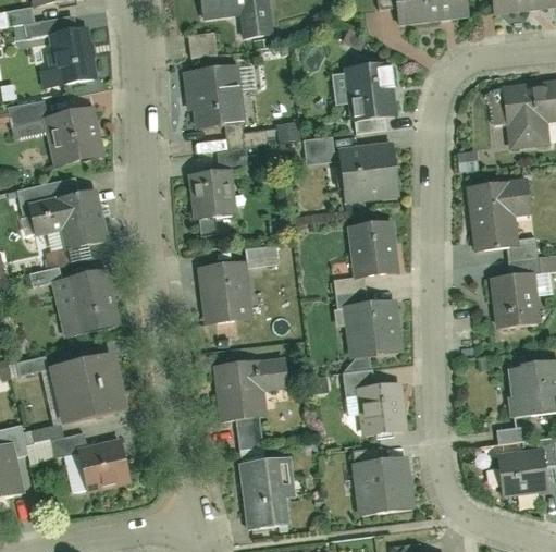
[(200,0),(204,19),(239,13),(244,39),(276,34),(271,0),(200,0)]
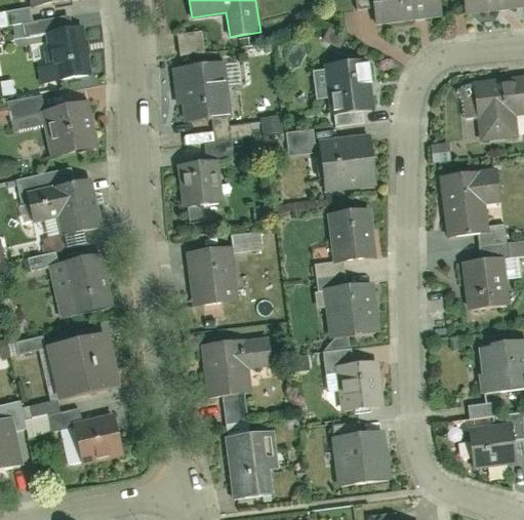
[(372,0),(374,24),(441,16),(439,0),(372,0)]
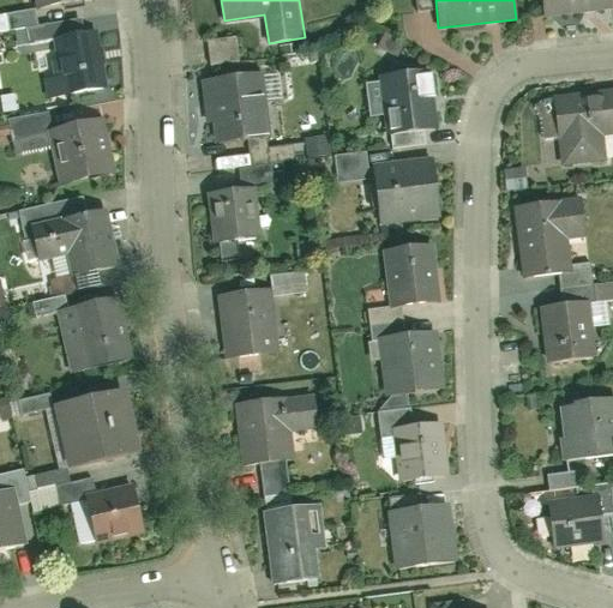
[(542,0),(544,14),(611,6),(610,0),(542,0)]
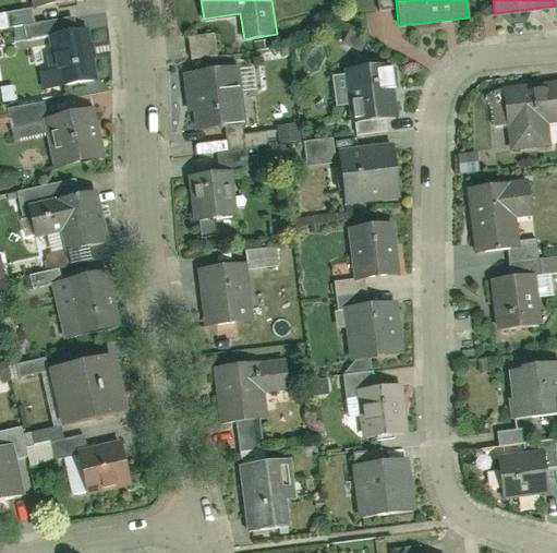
[(12,37),(40,34),(39,17),(29,19),(28,5),(0,9),(0,24),(10,23),(12,37)]
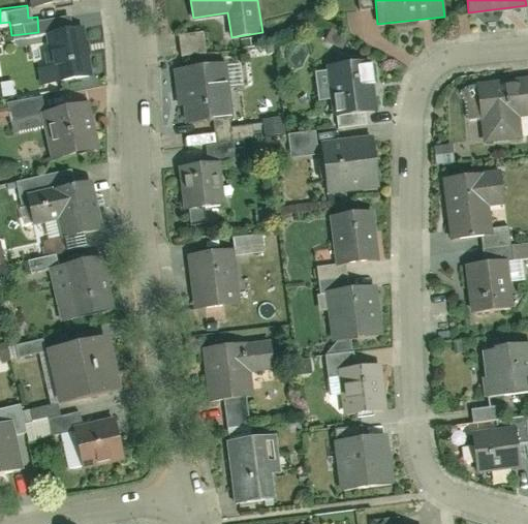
[(92,72),(82,24),(45,32),(50,51),(43,52),(45,63),(37,65),(41,84),(92,72)]
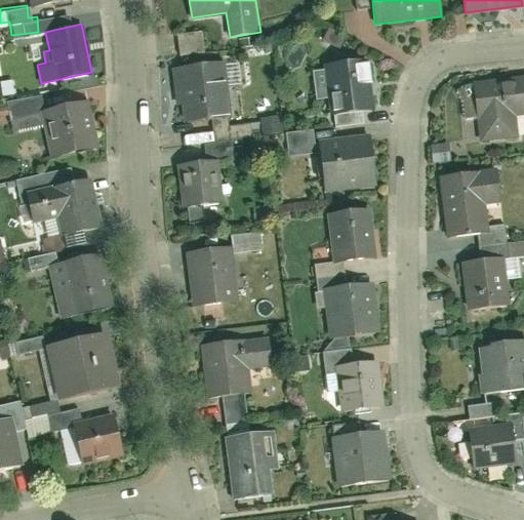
[(200,28),(173,31),(174,50),(202,48),(200,28)]
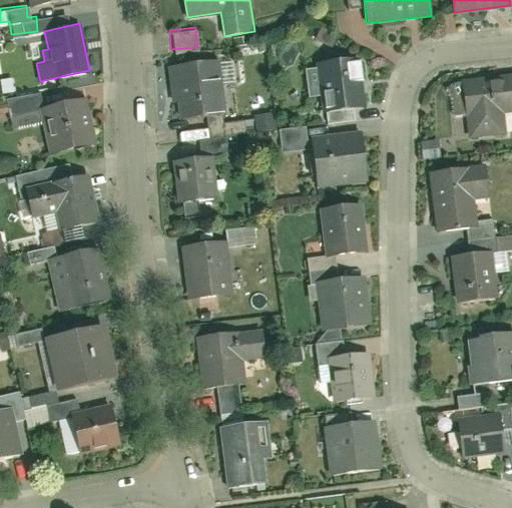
[(176,118),(224,111),(217,58),(168,65),(176,118)]
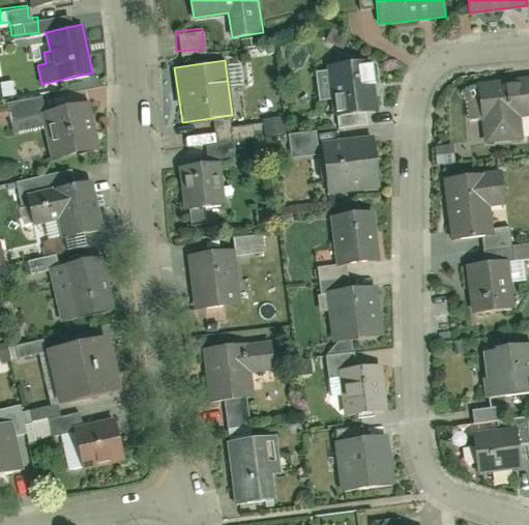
[(327,66),(333,115),(376,109),(369,60),(327,66)]
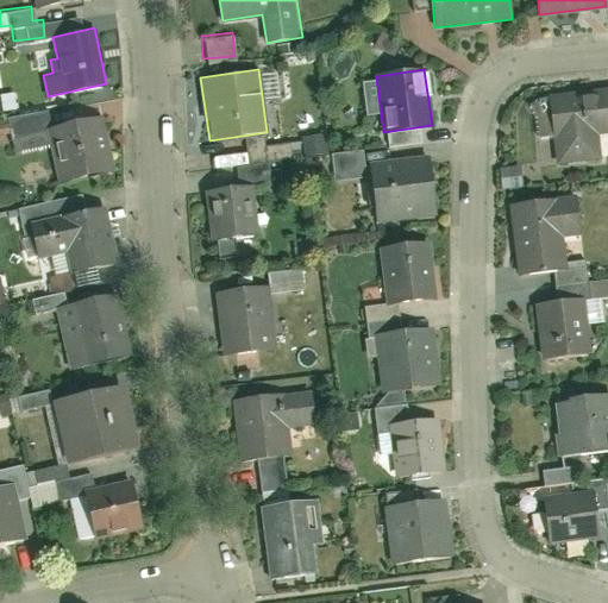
[(607,132),(607,87),(550,93),(556,164),(599,159),(596,134),(607,132)]
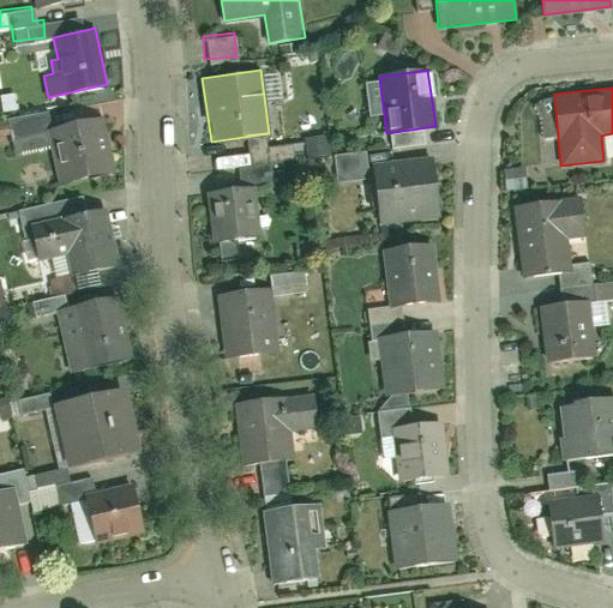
[(114,172),(102,115),(47,127),(59,184),(114,172)]
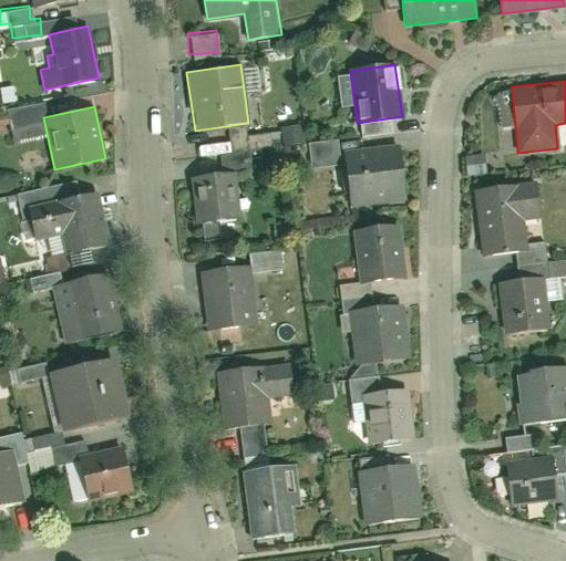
[(350,206),(407,198),(400,143),(343,151),(350,206)]
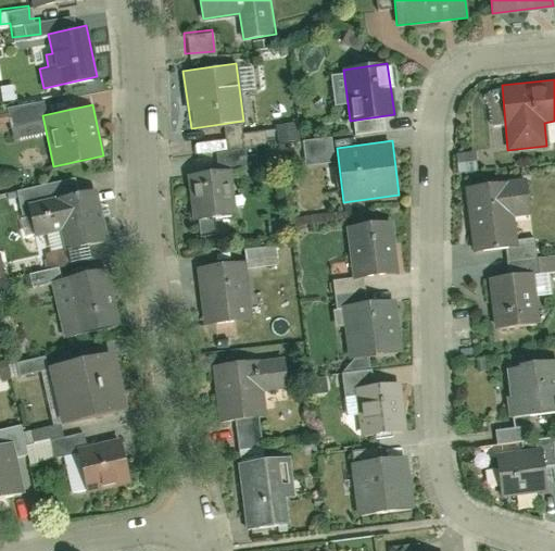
[(230,168),(186,174),(190,222),(236,217),(230,168)]
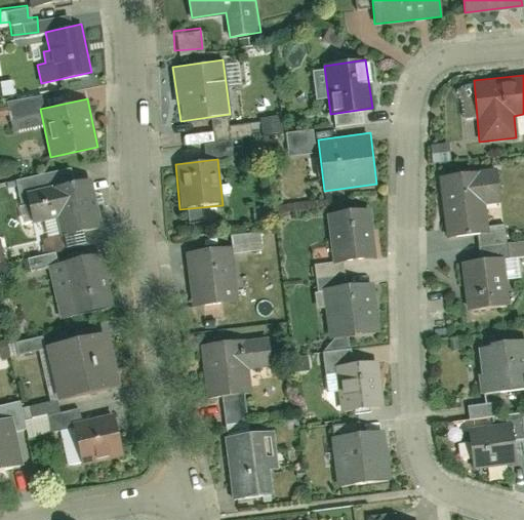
[(496,167),(438,175),(446,237),(489,231),(485,203),(501,200),(496,167)]
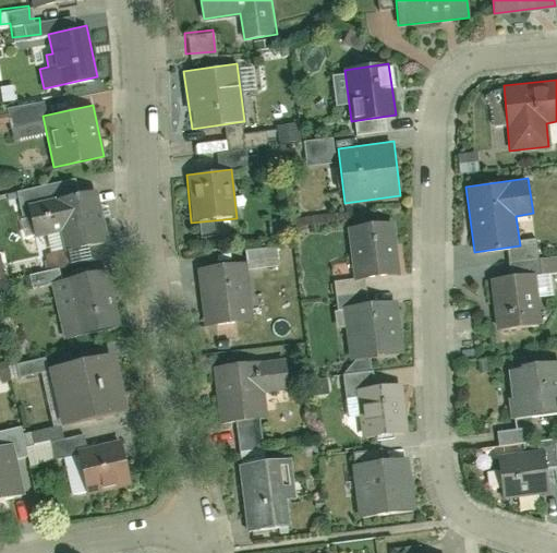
[(108,244),(94,187),(27,203),(36,236),(58,229),(64,255),(108,244)]
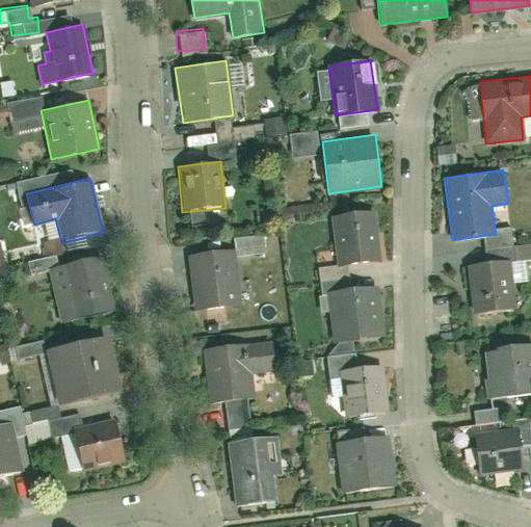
[(330,216),(336,265),(380,260),(375,211),(330,216)]
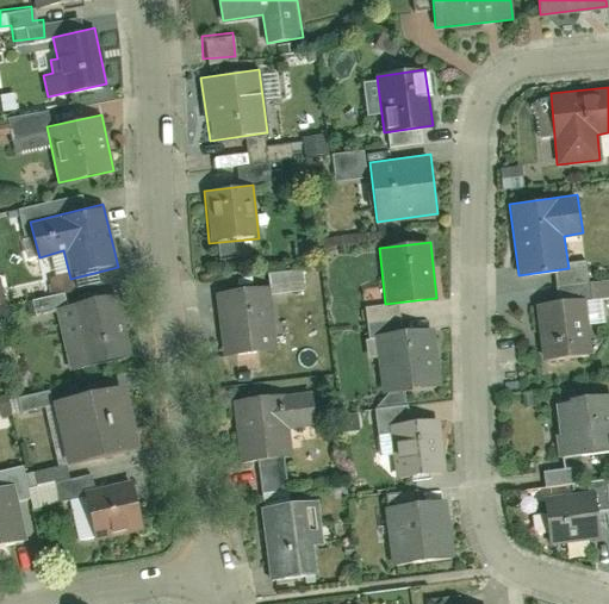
[(216,291),(223,354),(275,348),(269,285),(216,291)]
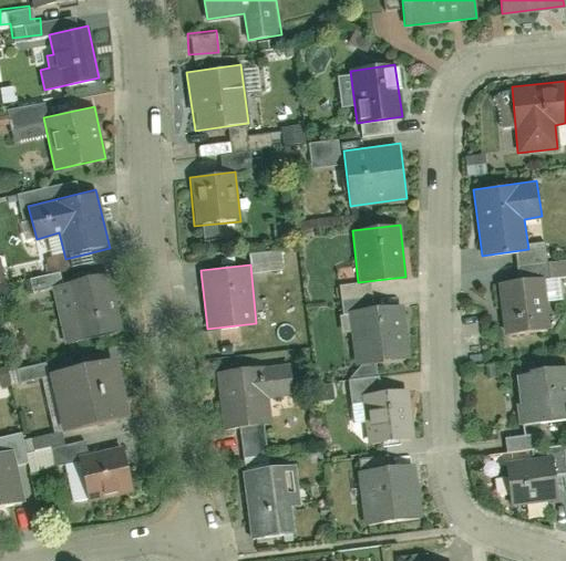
[(122,330),(109,272),(51,286),(64,344),(122,330)]
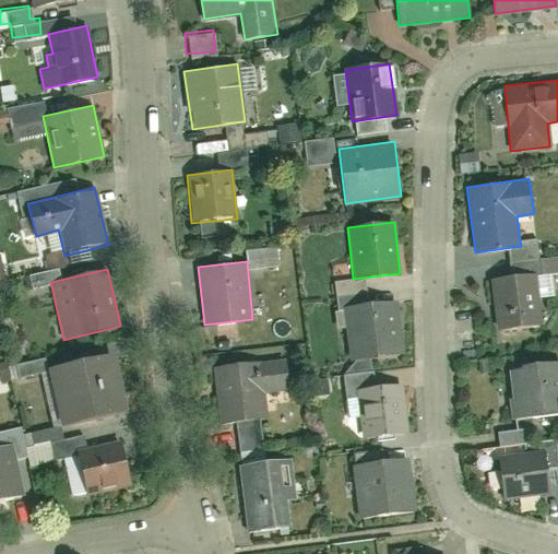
[(535,271),(488,279),(496,329),(544,321),(535,271)]
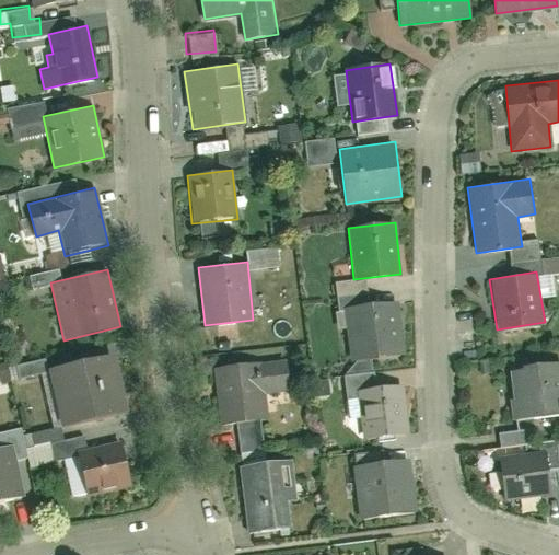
[(345,304),(350,359),(405,354),(399,299),(345,304)]
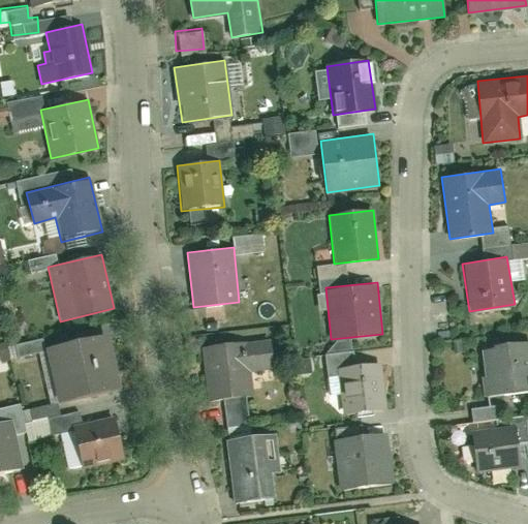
[(50,343),(57,375),(110,363),(102,331),(50,343)]
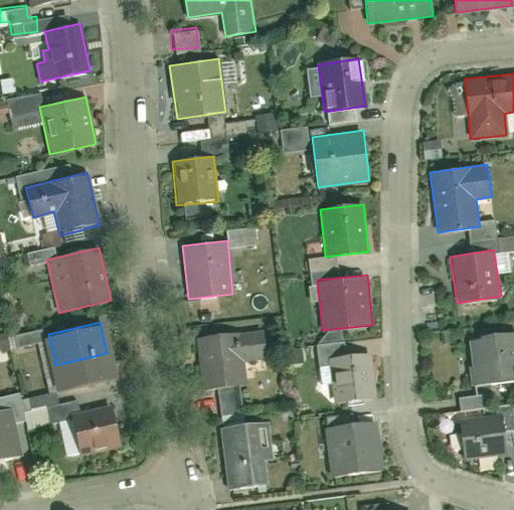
[(28,330),(5,336),(7,344),(30,339),(28,330)]
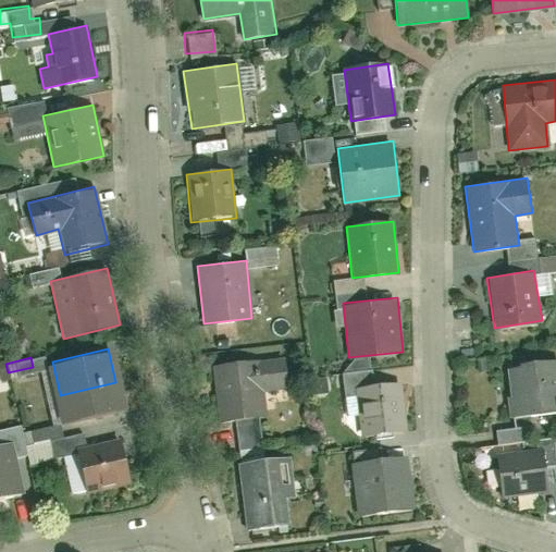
[(212,366),(219,421),(268,416),(264,390),(288,387),(285,357),(212,366)]
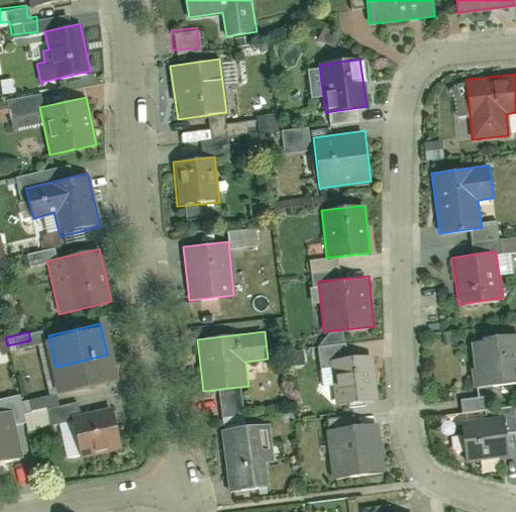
[(515,381),(515,333),(470,339),(476,386),(515,381)]
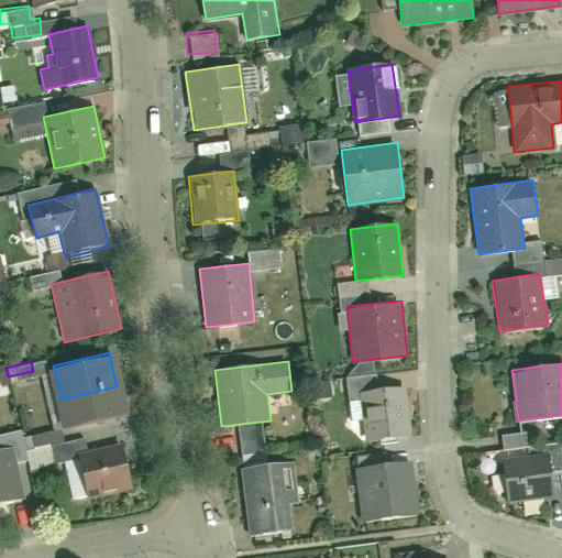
[(414,435),(407,385),(359,392),(365,441),(414,435)]
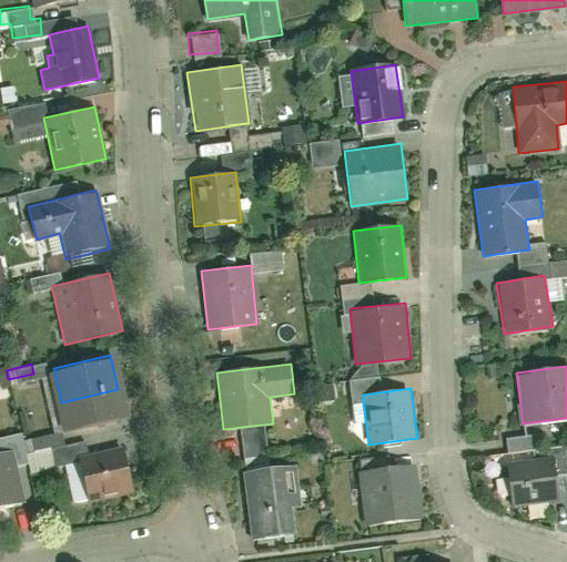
[(61,402),(70,436),(127,422),(118,389),(61,402)]
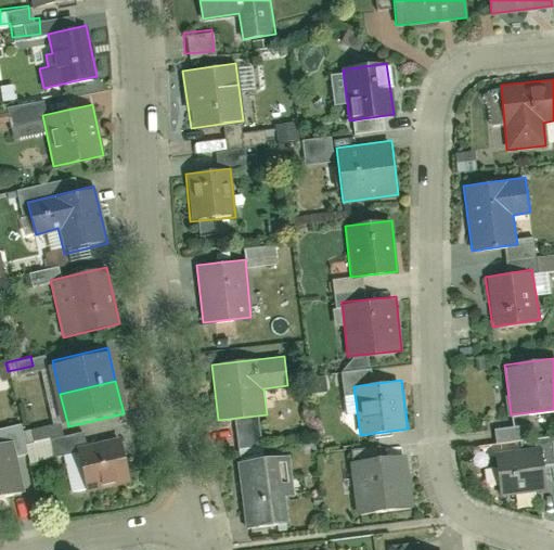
[(119,436),(76,447),(87,491),(129,482),(119,436)]
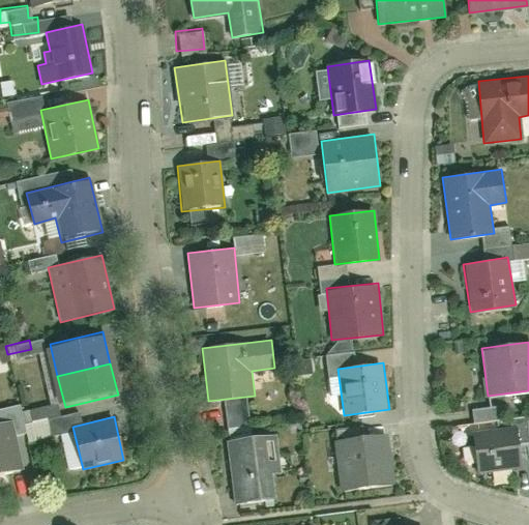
[(0,471),(23,466),(12,419),(0,423),(0,471)]
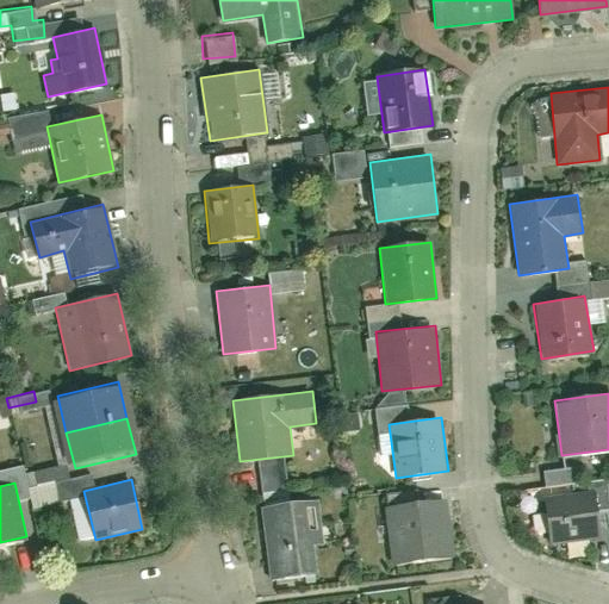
[(600,536),(594,490),(545,496),(551,543),(600,536)]
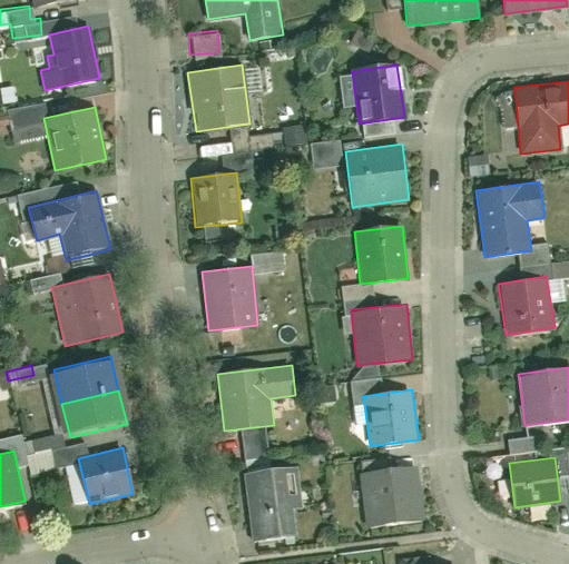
[(414,466),(359,473),(365,524),(421,516),(414,466)]
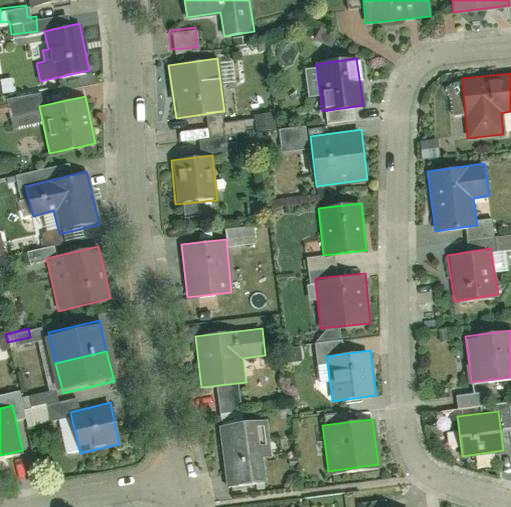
[(219,426),(227,484),(265,479),(262,458),(270,457),(264,420),(219,426)]
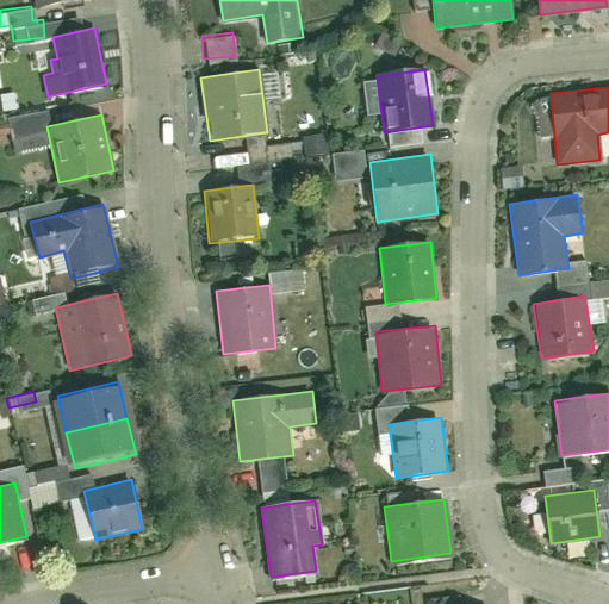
[(489,603),(489,591),(460,592),(460,603),(489,603)]
